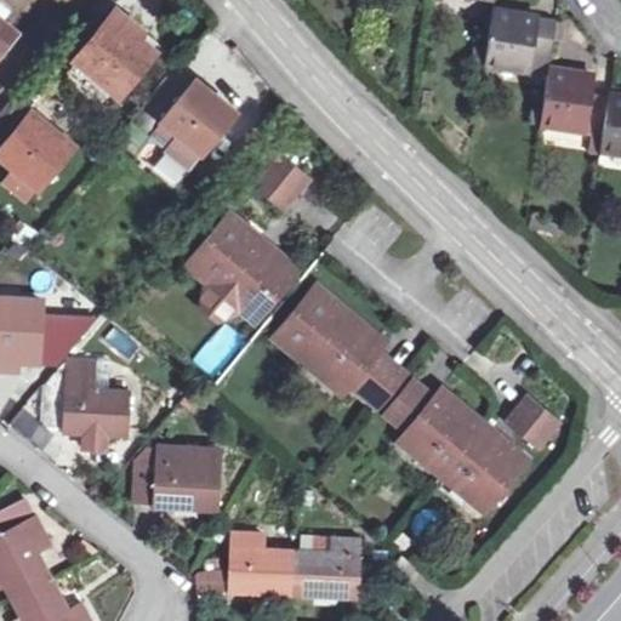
[(494,9),(485,63),(533,70),(535,53),(552,56),(554,36),(557,21),(557,20),(494,9)]
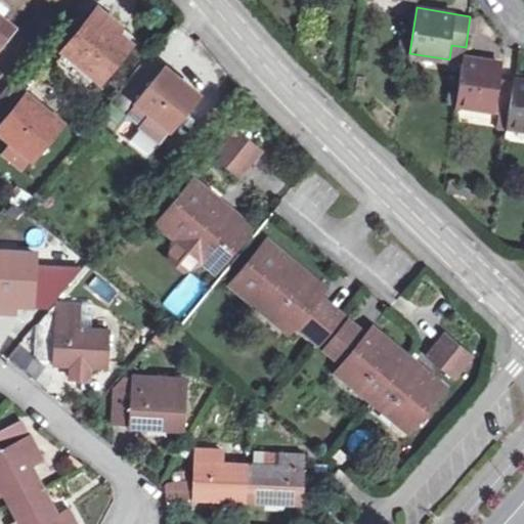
[(99,8),(63,50),(101,82),(133,45),(112,27),(116,23),(99,8)]
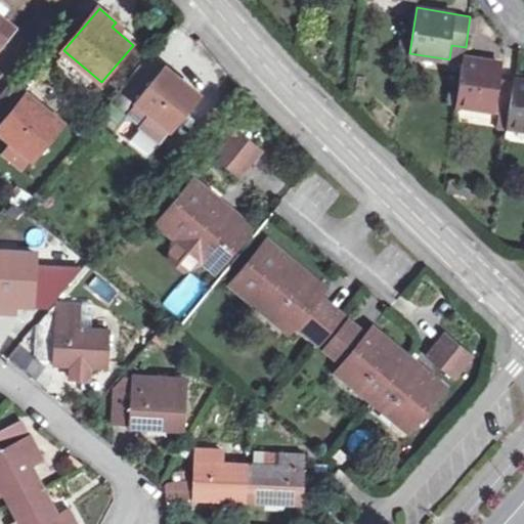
[(0,46),(15,29),(0,14),(0,46)]
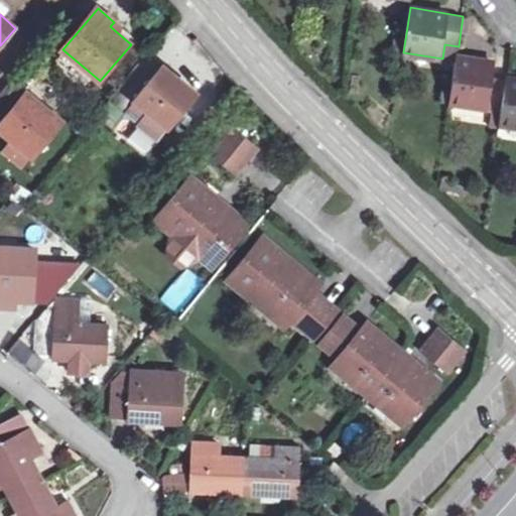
[(463,17),(461,30),(468,31),(470,18),(463,17)]
